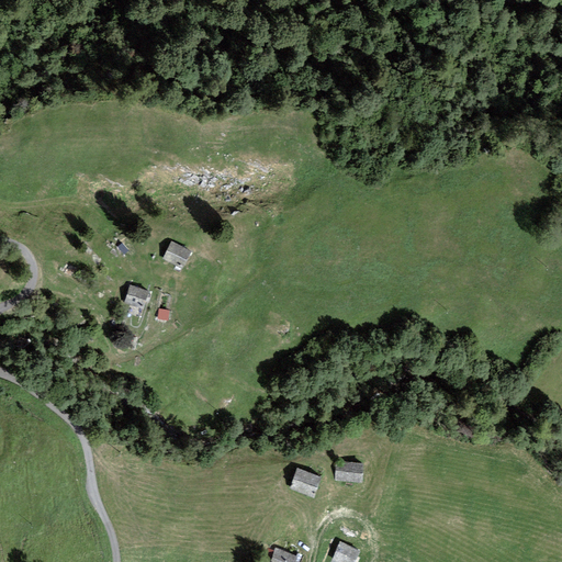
[(190,249),(171,240),(163,259),(181,268),(190,249)]
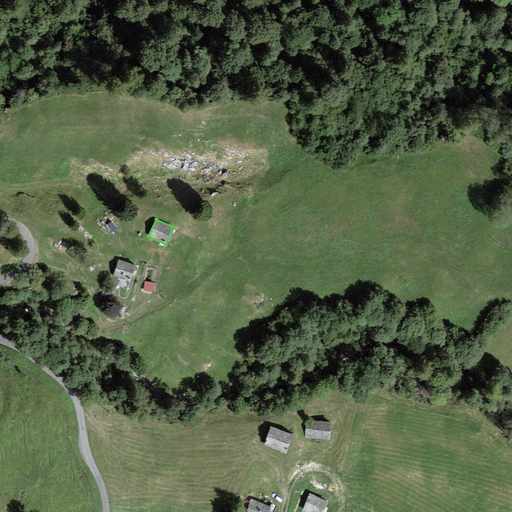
[(136,265),(118,259),(112,276),(130,282),(136,265)]
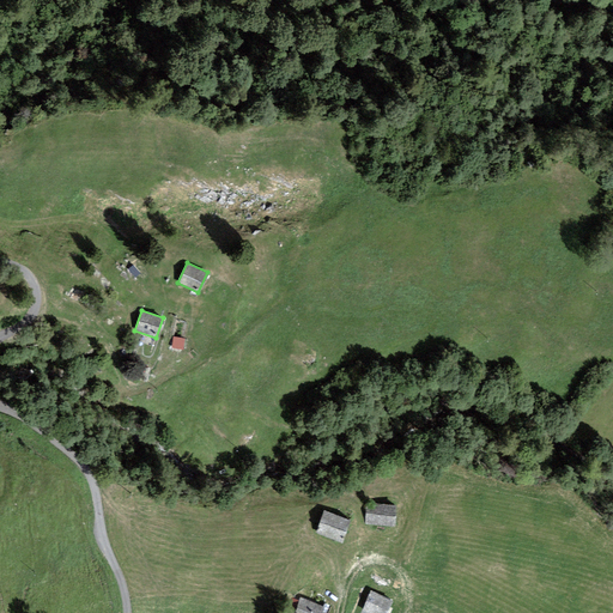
[(198,346),(184,341),(181,352),(194,357),(198,346)]
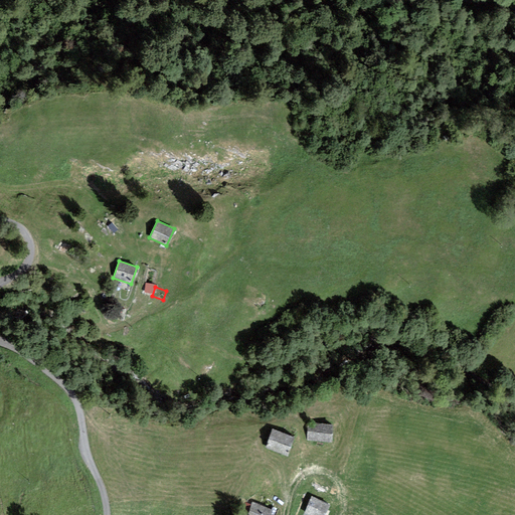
[(333,427),(311,425),(310,441),(332,442),(333,427)]
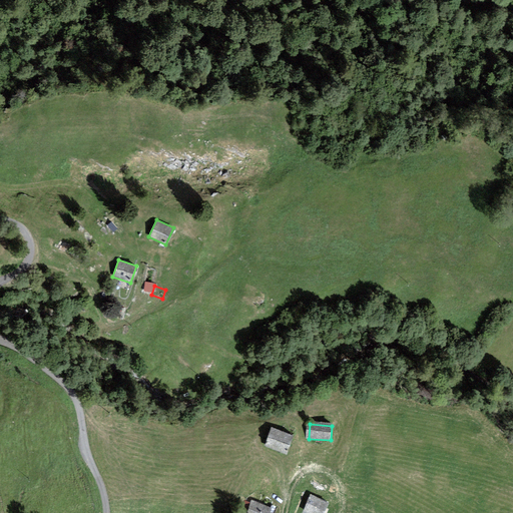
[(291,436),(273,430),(268,444),(286,451),(291,436)]
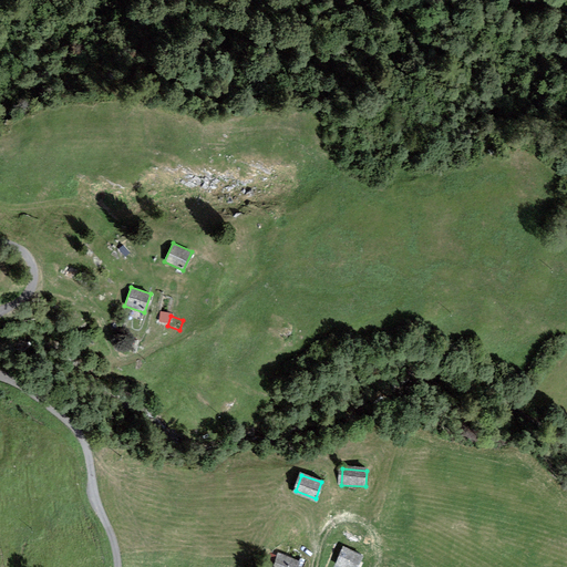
[(358,566),(363,555),(344,547),(337,565),(340,566),(358,566)]
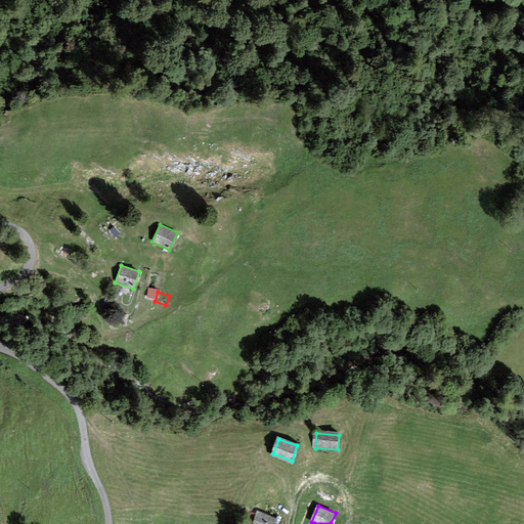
[(272,523),(274,519),(256,512),(251,523),(272,523)]
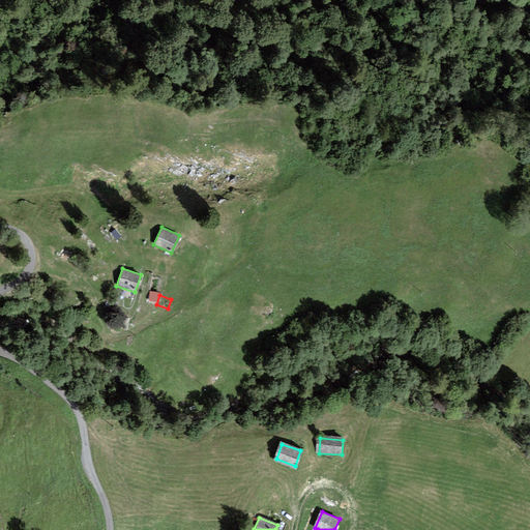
All buildings are outlined.
